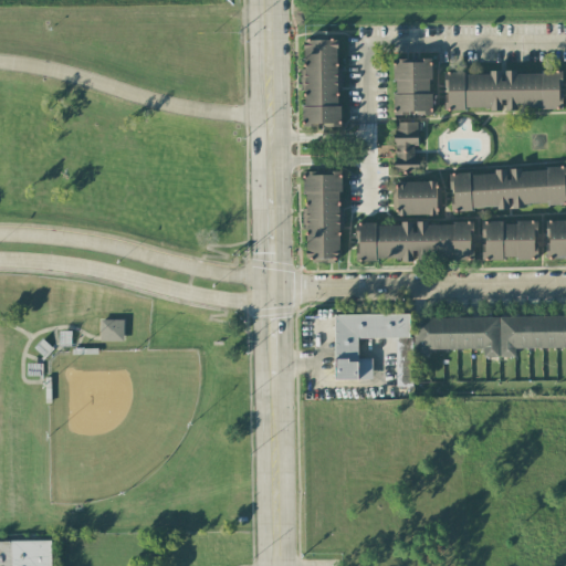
[(338,126),(337,40),(304,40),(304,71),(302,71),(303,126),(338,126)]
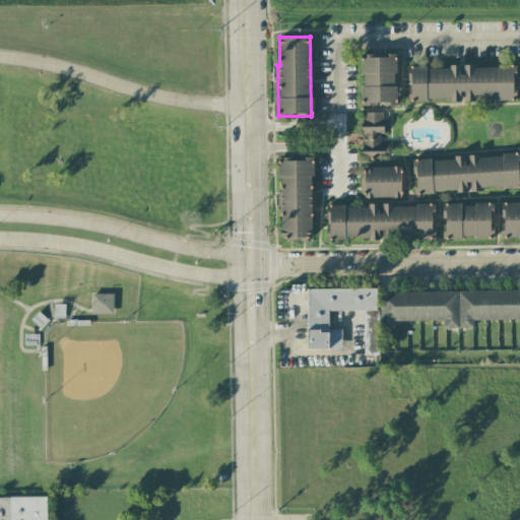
[(396,105),(395,55),(362,56),(363,106),(396,105)]
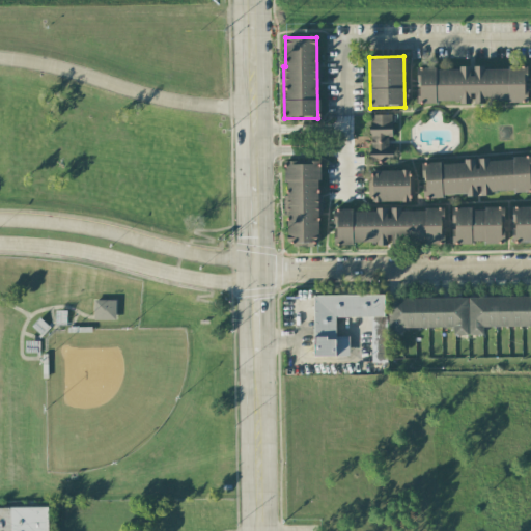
[(526,66),(417,70),(418,104),(474,102),(474,104),(527,102),(526,66)]
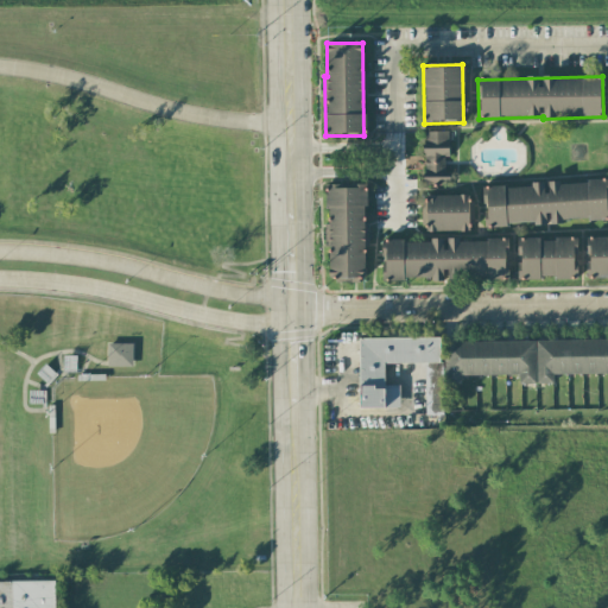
[(449,132),(424,131),(423,185),(448,187),(449,132)]
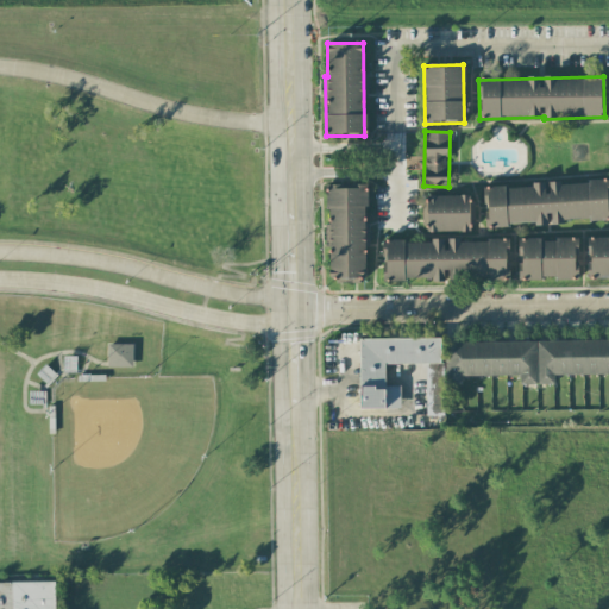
[(364,183),(326,184),(328,281),(366,280),(364,183)]
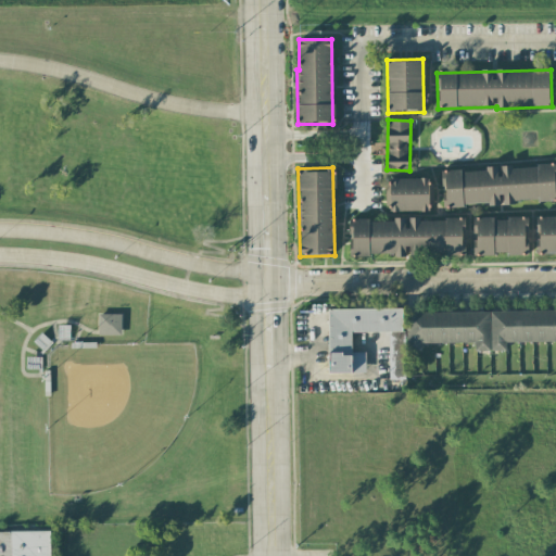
[(555,200),(555,167),(443,168),(443,205),(501,205),(515,205),(515,201),(555,200)]
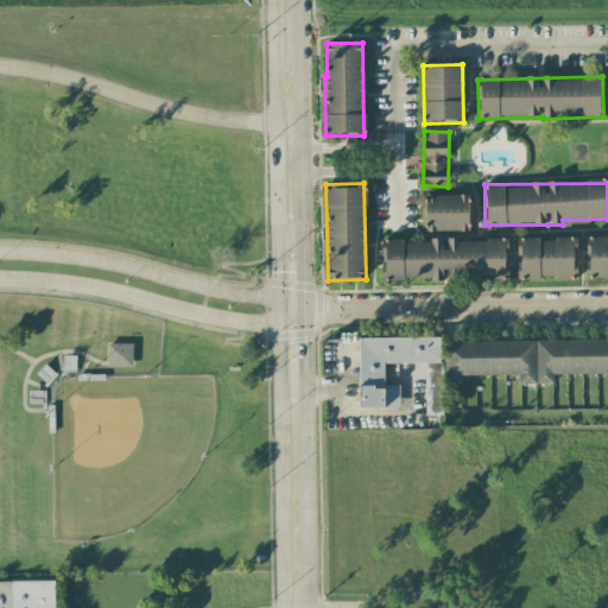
[(469,230),(468,195),(423,196),(423,232),(469,230)]
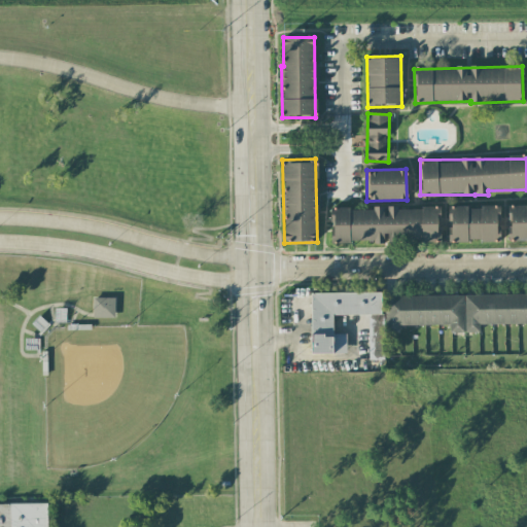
[(526,206),(508,207),(510,240),(526,239),(526,206)]
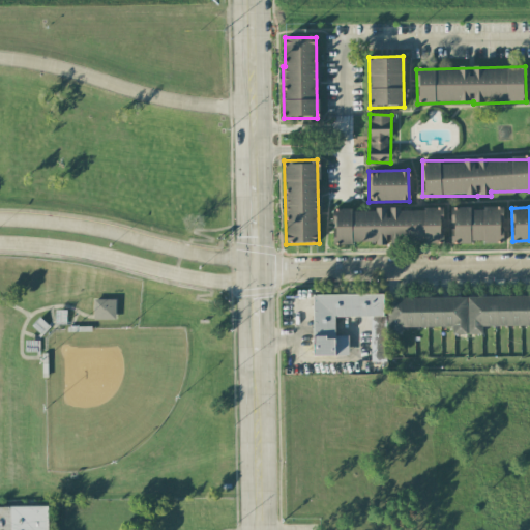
[(451,243),(503,242),(503,208),(451,208),(451,243)]
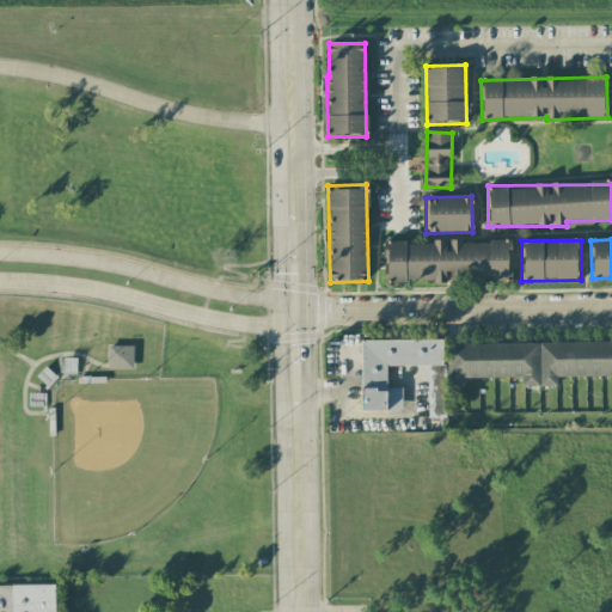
[(512,280),(512,242),(385,242),(385,281),(447,282),(447,280),(512,280)]
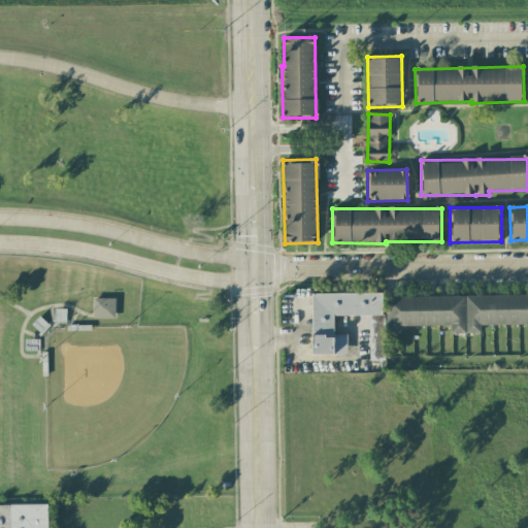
[(311,294),(312,355),(347,354),(347,334),(333,335),(333,316),(382,315),(382,293),(311,294)]
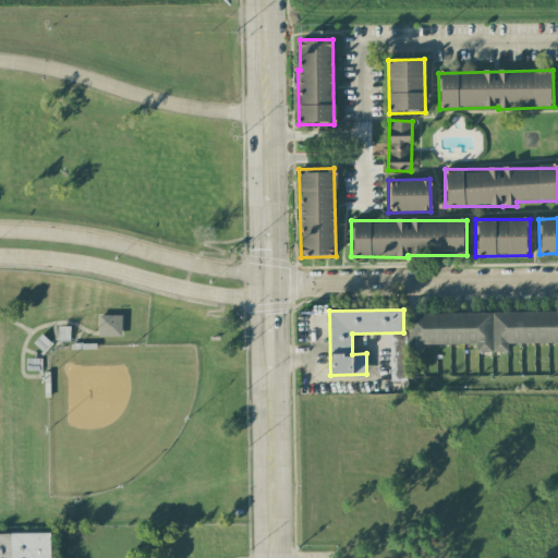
[(557,312),(408,313),(408,353),(423,353),(423,344),(476,344),(476,352),(508,352),(508,343),(557,342),(557,312)]
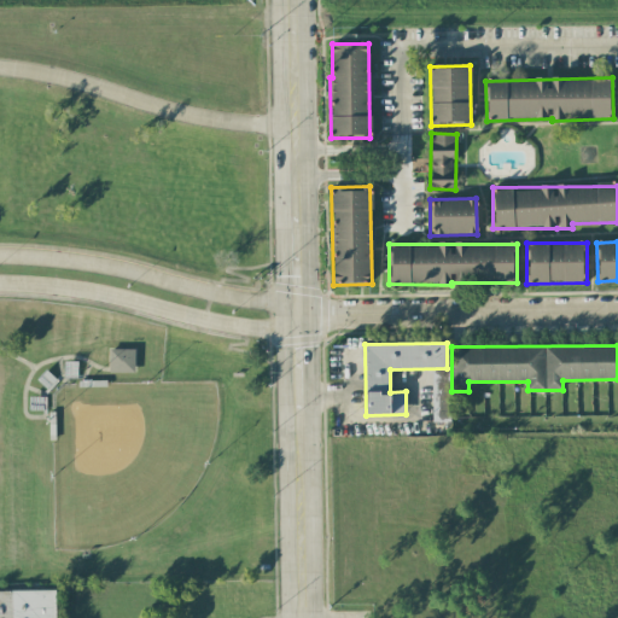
[(134,372),(134,349),(109,349),(109,373),(134,372)]
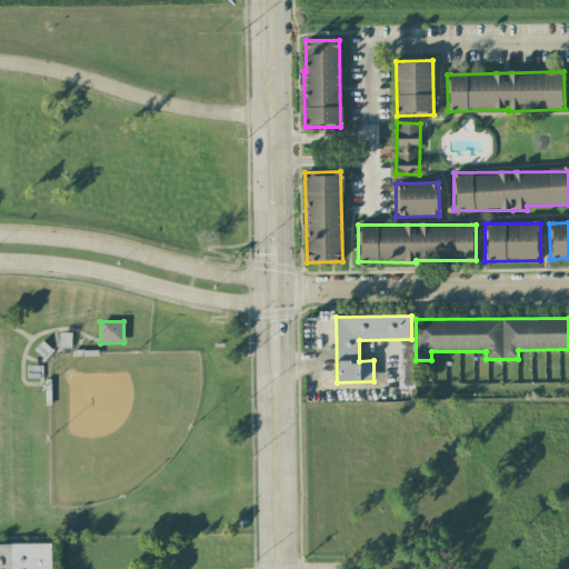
[(0,543),(0,568),(51,568),(51,543),(0,543)]
